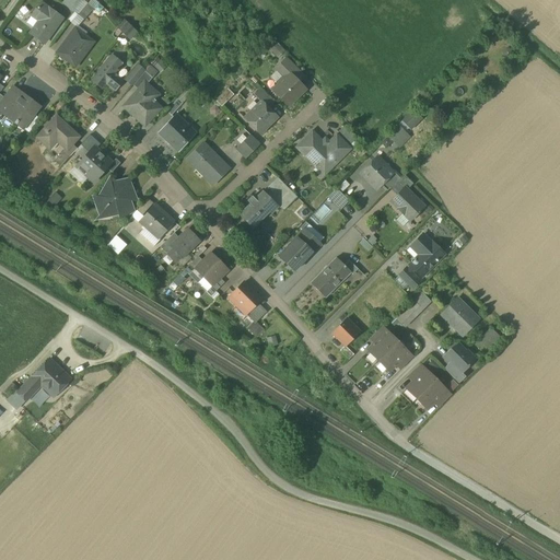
[(61,20),(41,3),(34,12),(42,18),(30,33),(44,44),(61,20)]
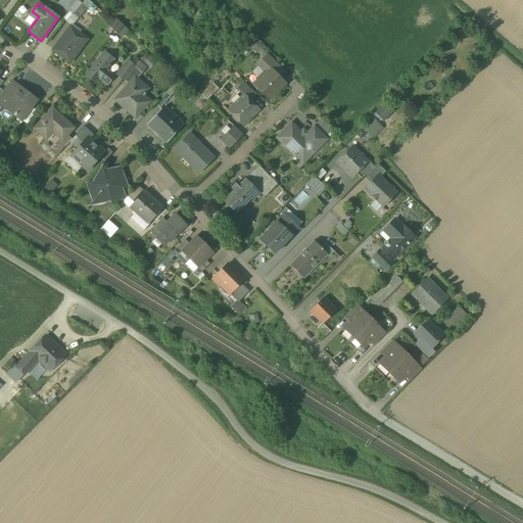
[(82,4),(73,15),(79,19),(87,8),(82,4)]
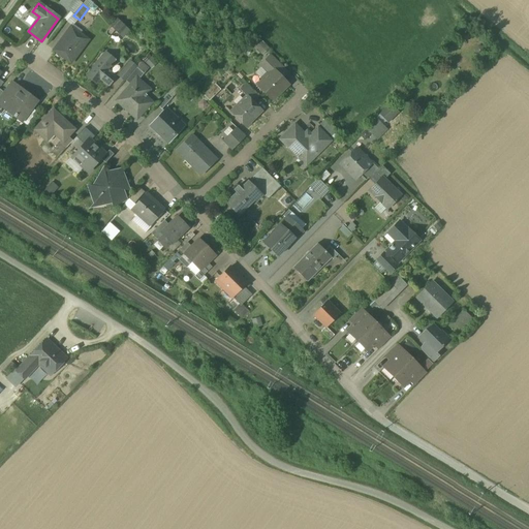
[(116,19),(110,26),(115,31),(121,24),(116,19)]
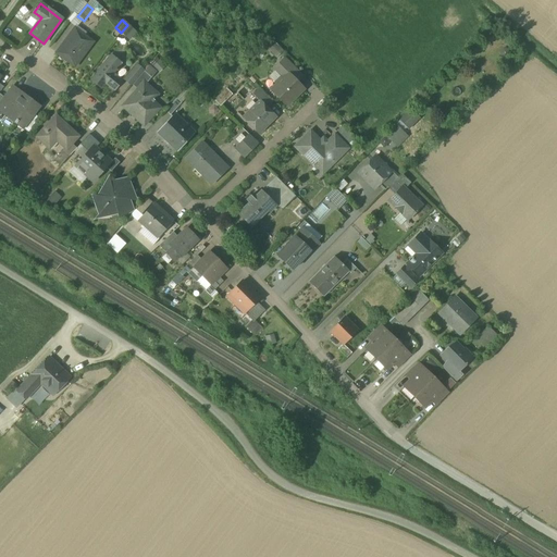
[(136,33),(127,25),(121,33),(130,40),(136,33)]
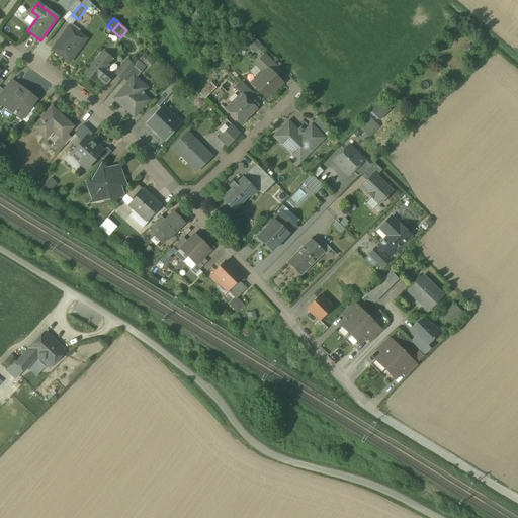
[(86,39),(69,27),(53,49),(70,62),(86,39)]
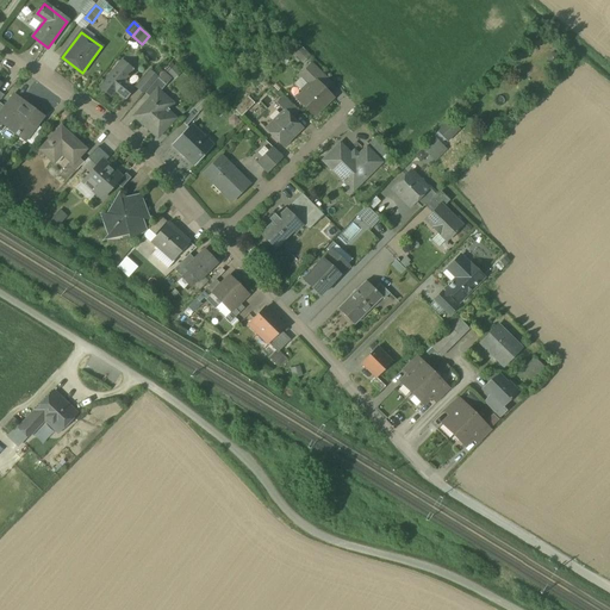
[(118,64),(100,87),(111,97),(116,92),(125,100),(134,89),(124,81),(126,78),(129,79),(131,75),(130,74),(118,64)]
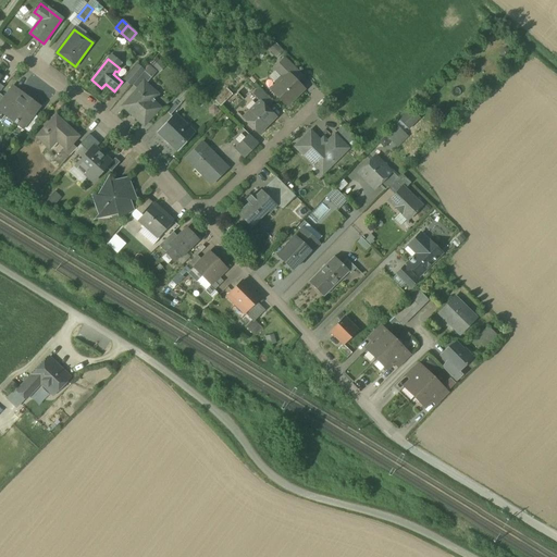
[(298,72),(284,59),(273,70),(283,78),(288,73),(293,77),(298,72)]
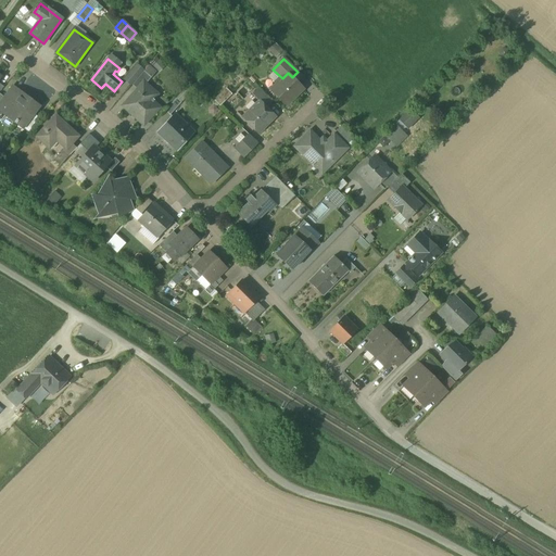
[(137,66),(125,80),(131,86),(143,72),(137,66)]
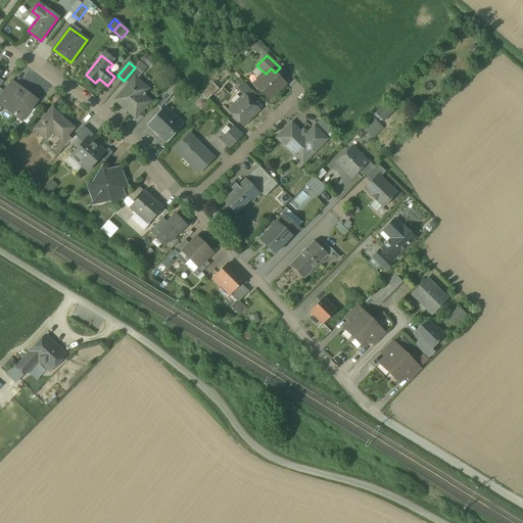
[(142,75),(135,67),(124,81),(129,85),(135,79),(137,81),(142,75)]
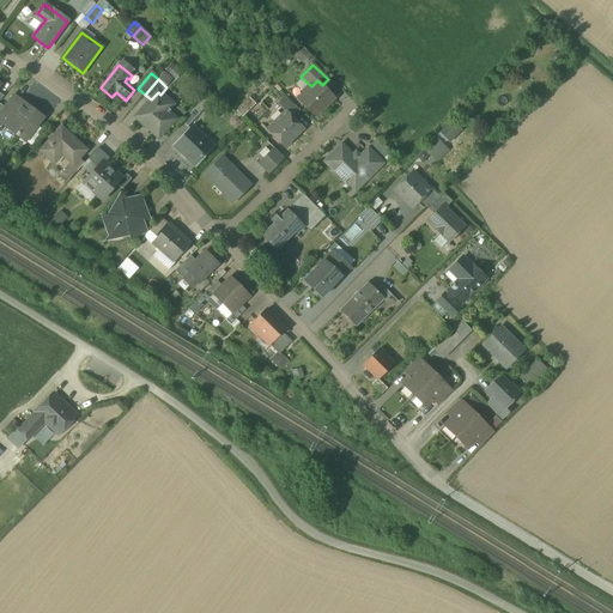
[(311,86),(298,99),(316,116),(334,98),(329,93),(329,92),(322,85),(317,80),(311,86)]
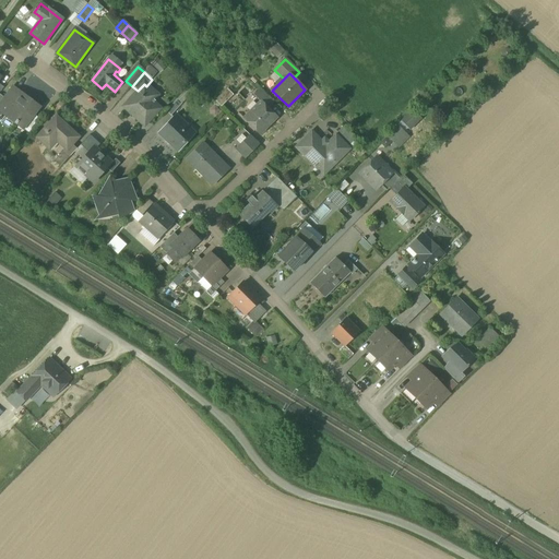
[(146,86),(144,84),(138,91),(123,108),(145,127),(159,109),(149,99),(154,92),(146,86)]
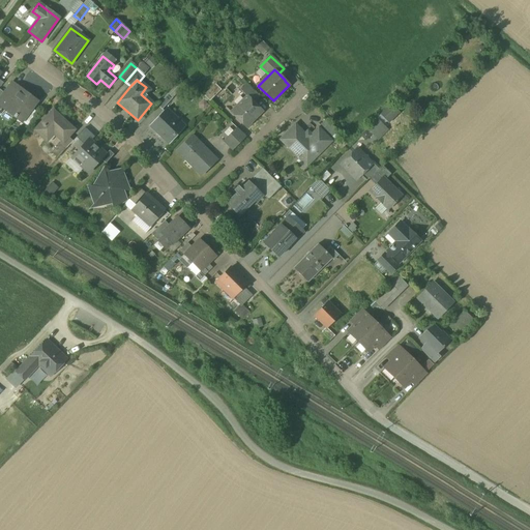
[(210,100),(222,89),(215,83),(204,93),(210,100)]
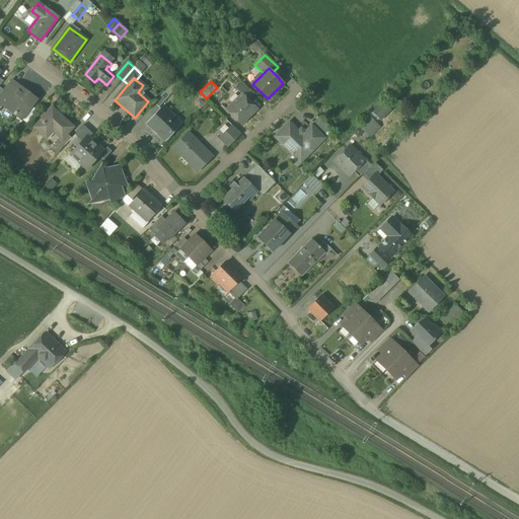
[(19,87),(11,82),(0,96),(0,101),(5,106),(19,87)]
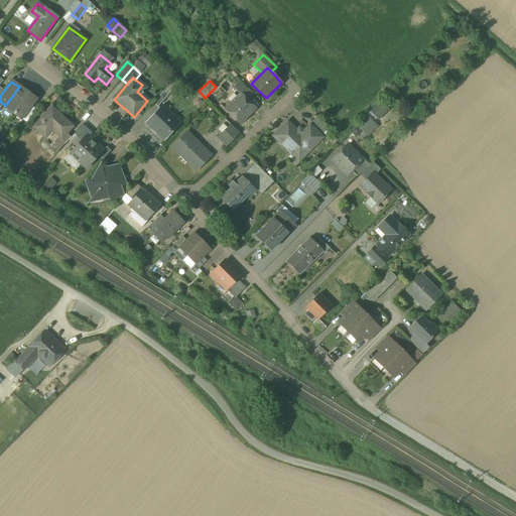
[(252,95),(240,82),(234,88),(240,94),(241,94),(247,100),(252,95)]
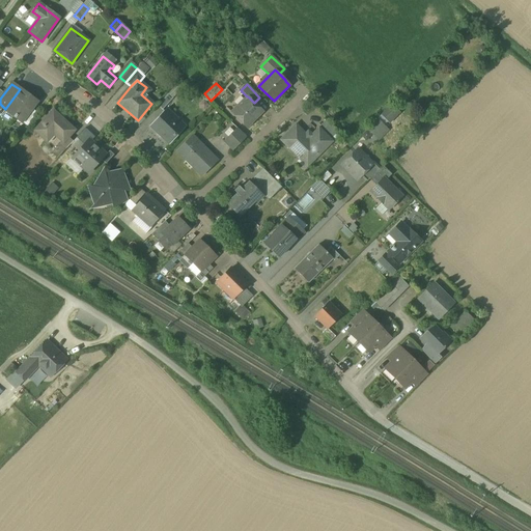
[(30,96),(21,89),(5,109),(5,110),(22,122),(37,102),(30,95),(30,96)]
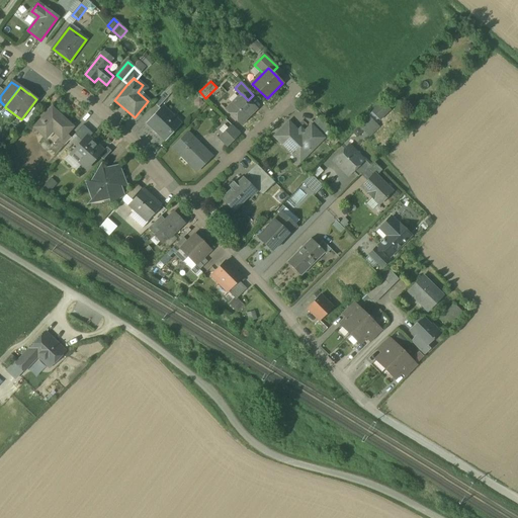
[(168,96),(164,92),(154,103),(159,107),(168,96)]
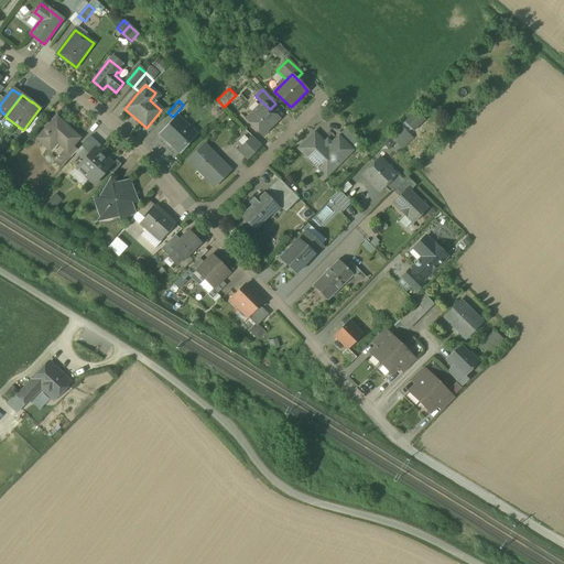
[(262,102),(252,114),(246,120),(262,136),(279,119),(270,110),(270,109),(263,102),(262,102)]
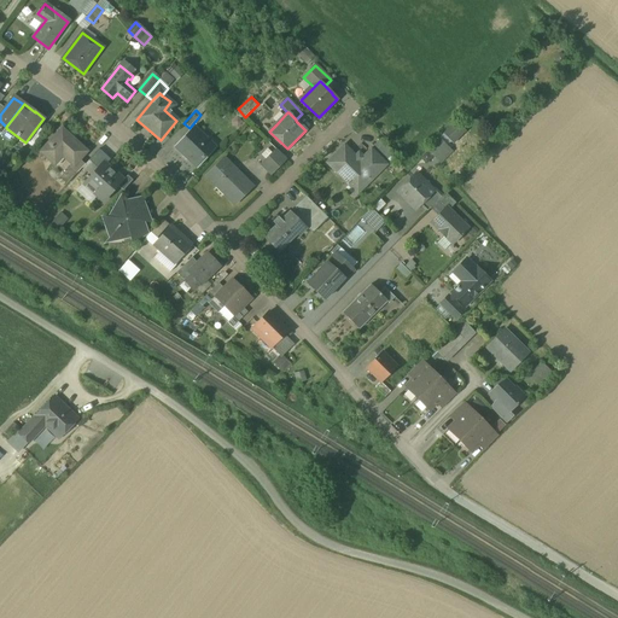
[(450,147),(467,130),(456,120),(439,135),(450,147)]
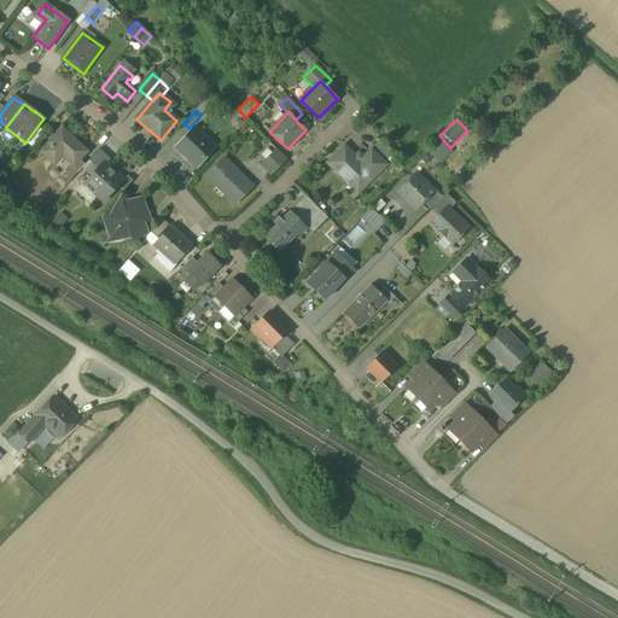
[(208,141),(193,128),(175,147),(196,167),(210,151),(204,145),(208,141)]
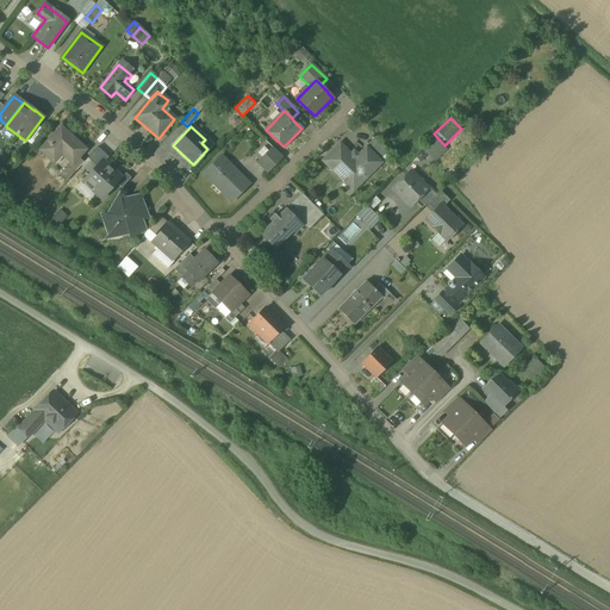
[(61,128),(41,150),(51,160),(60,151),(73,163),(86,149),(61,128)]
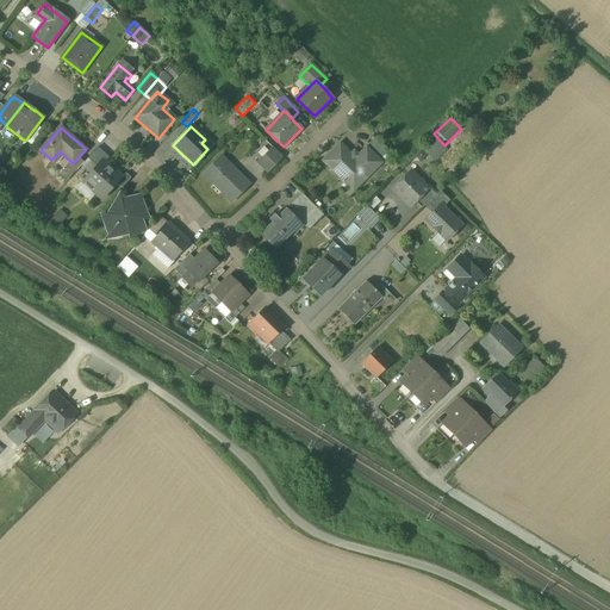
[(433,138),(422,149),(431,157),(441,147),(433,138)]
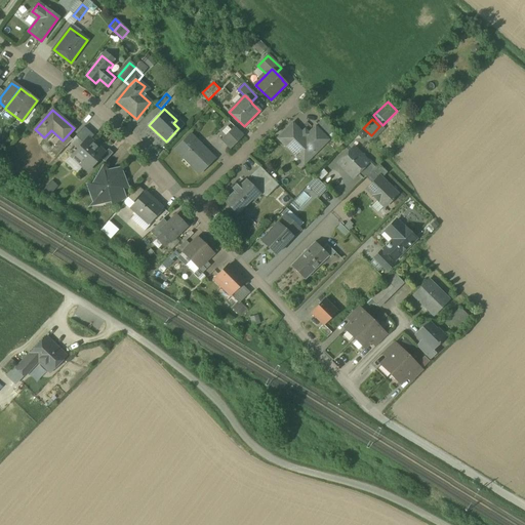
[(306,137),(292,124),(278,138),(296,158),(307,148),(314,154),(328,140),(323,135),(314,145),(309,140),(311,138),(308,135),(306,137)]
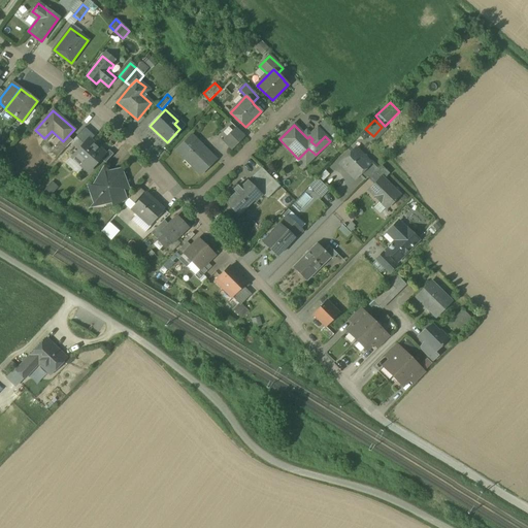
[(236,127),(223,141),(231,150),(244,136),(236,127)]
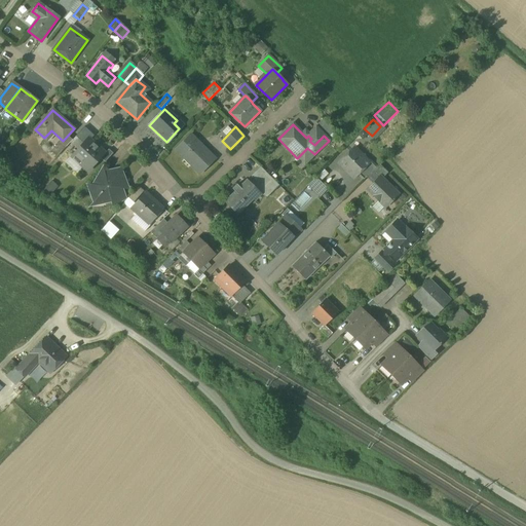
[(84,127),(76,137),(83,144),(88,138),(90,140),(94,136),(84,127)]
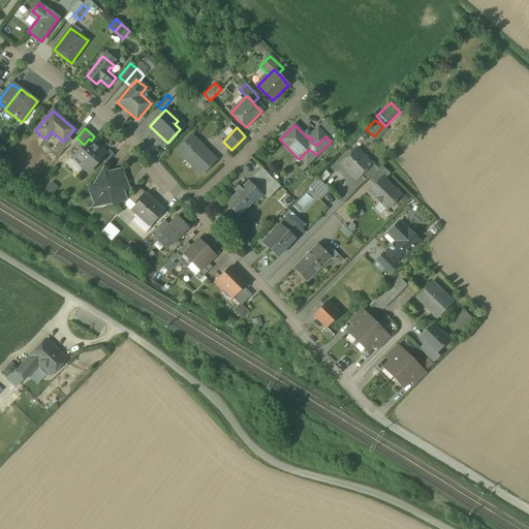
[(325,136),(317,128),(310,136),(313,139),(311,142),(316,146),(325,136)]
